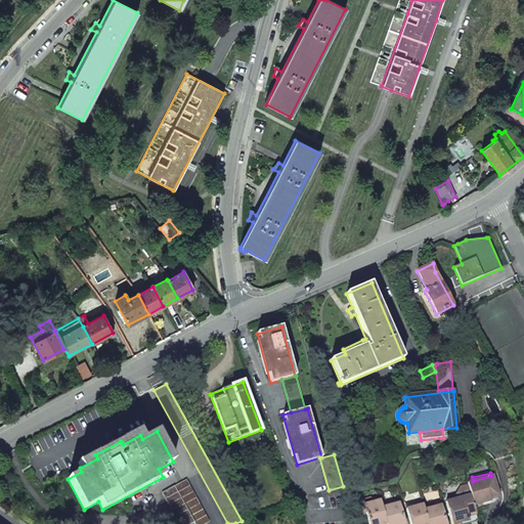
[(491,476),(473,481),(468,482),(470,492),(471,496),(474,506),(491,501),(490,498),(498,496),(492,476),(491,476)]
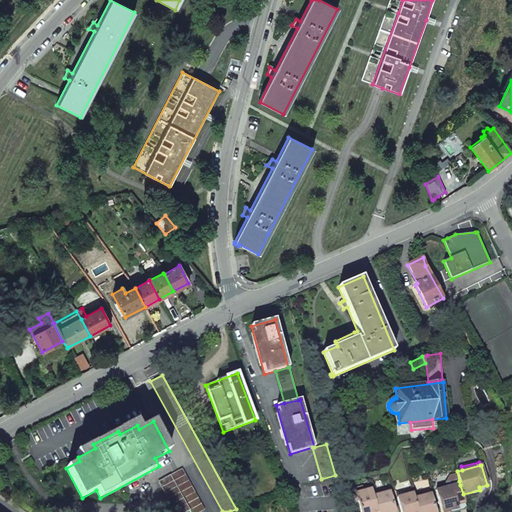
[(158,482),(174,511),(186,511),(189,510),(189,511),(200,511),(204,510),(181,469),(158,482)]
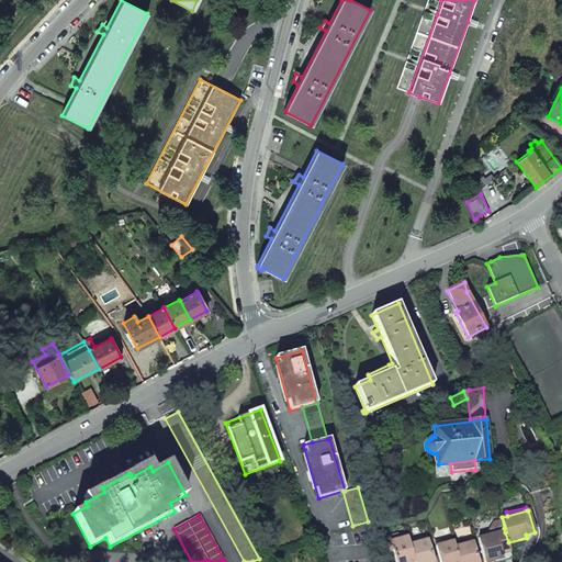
[(484,538),(505,532),(504,528),(483,534),(484,538)]
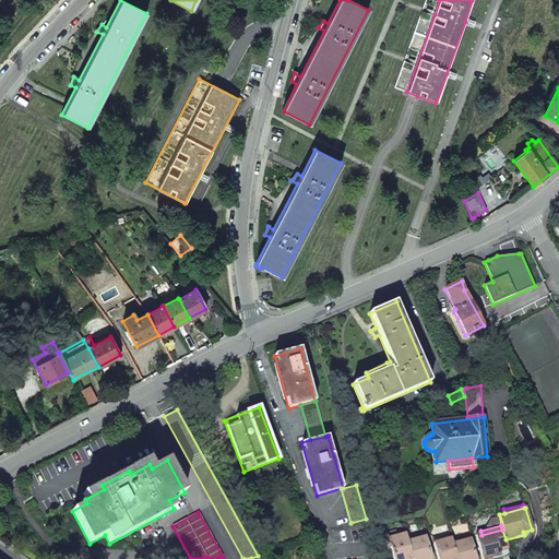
[(482,558),(487,558),(509,552),(506,539),(502,530),(482,535),(475,536),(482,558)]
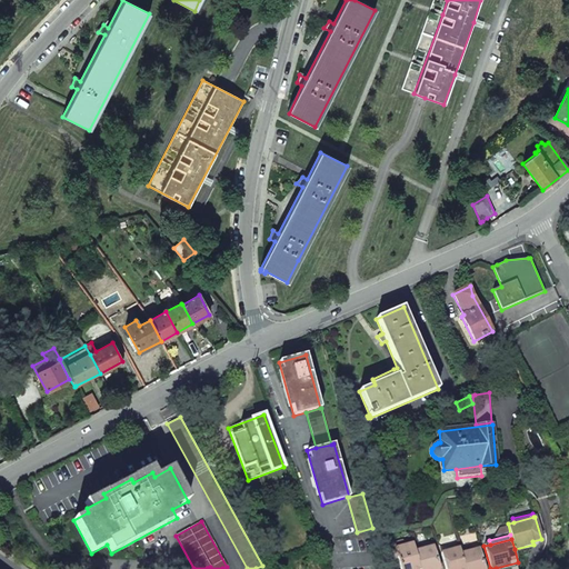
[(395,547),(400,568),(417,568),(420,568),(415,550),(412,542),(405,545),(395,547)]
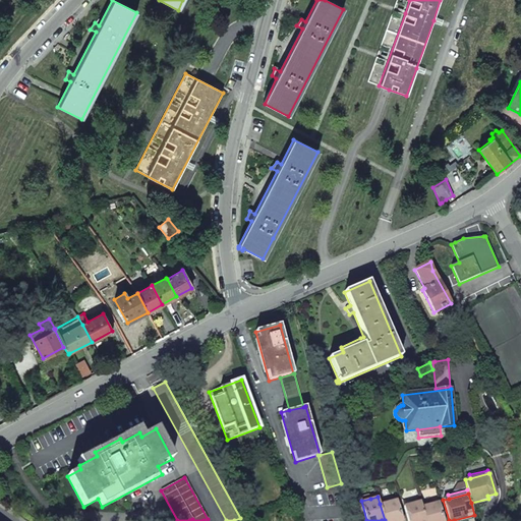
[(380,504),(385,520),(384,520),(401,520),(403,520),(397,500),(380,504)]
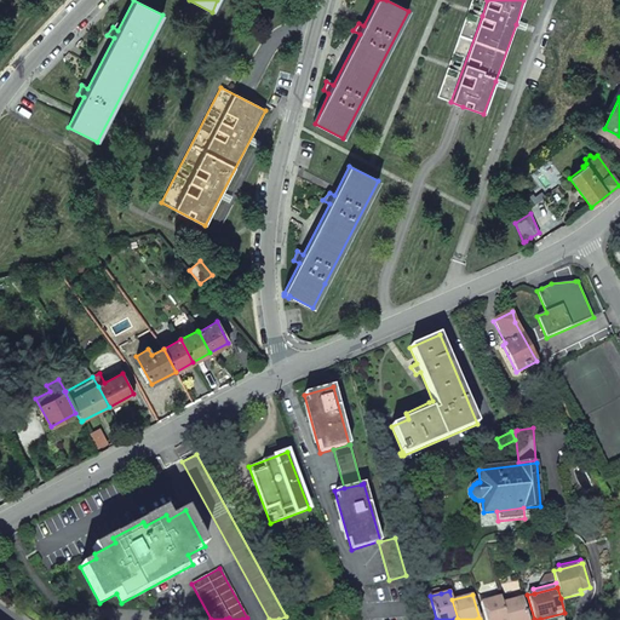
[(481,602),(484,619),(506,619),(503,603),(500,597),(481,602)]
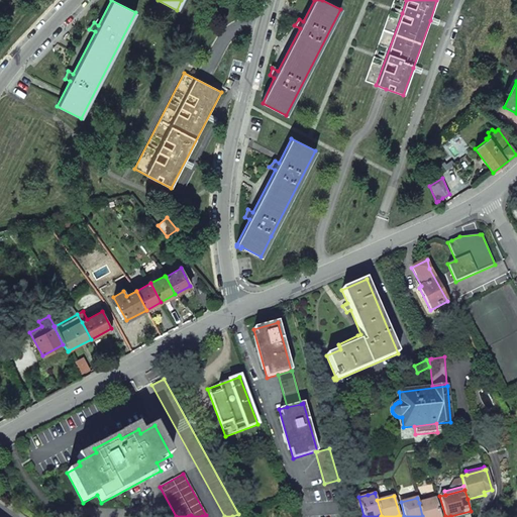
[(419,503),(422,516),(440,516),(435,498),(419,503)]
